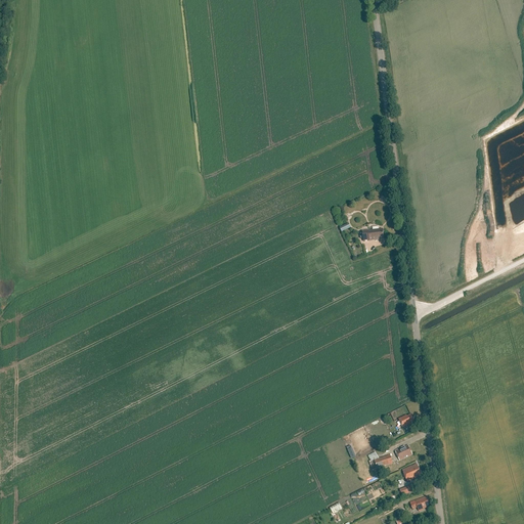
[(349,224),(340,228),(341,232),(351,228),(349,224)]
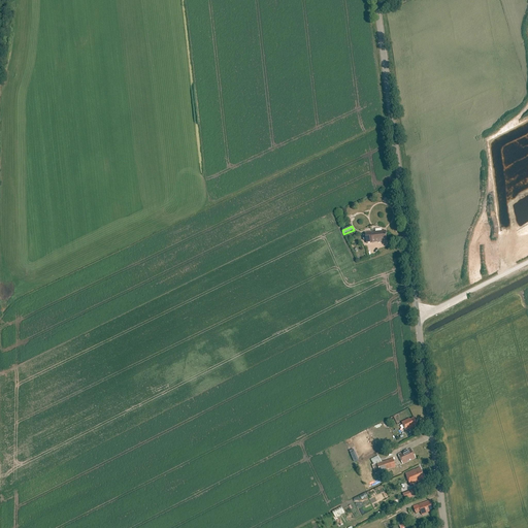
[(371,232),(365,233),(366,242),(372,242),(387,240),(386,231),(382,231),(382,228),(375,229),(375,232),(371,232)]
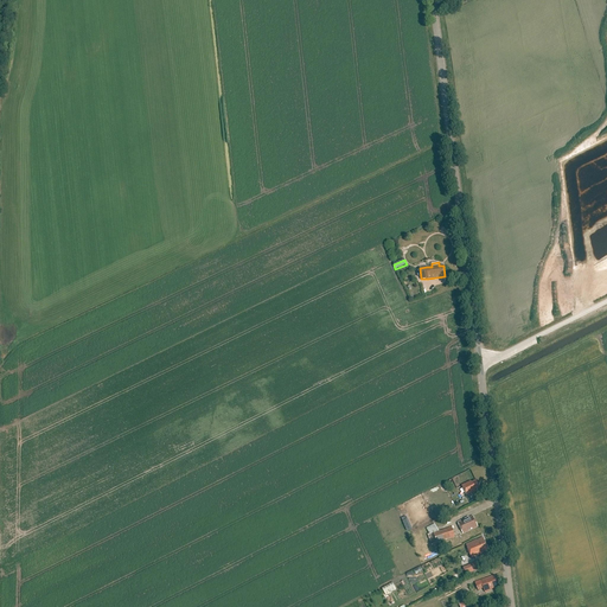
[(475,489),(480,487),(477,480),(472,483),(471,481),(464,485),(468,494),(473,493),(472,492),(475,490),(475,489)]
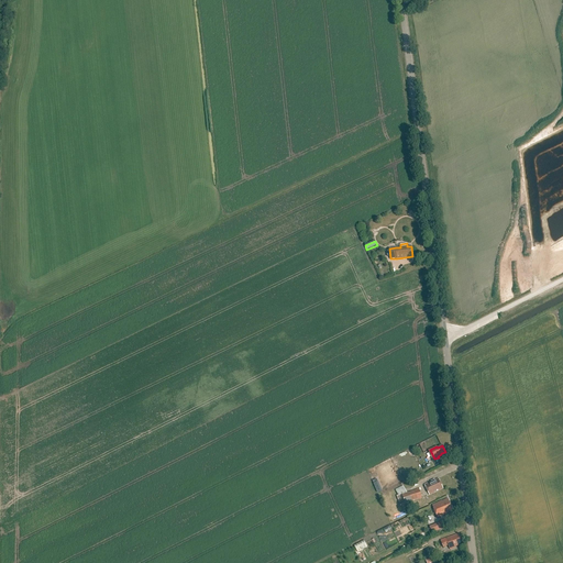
[(433,481),(424,485),(429,495),(443,488),(439,478),(433,482),(433,481)]
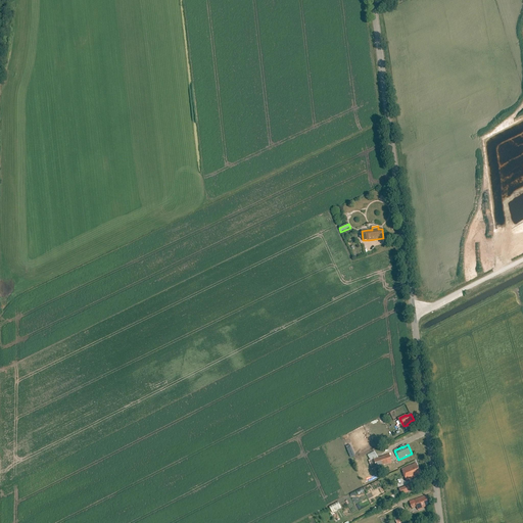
[(375,452),(368,454),(370,460),(368,461),(371,469),(370,470),(374,480),(383,477),(379,468),(392,463),(389,454),(377,458),(375,452)]
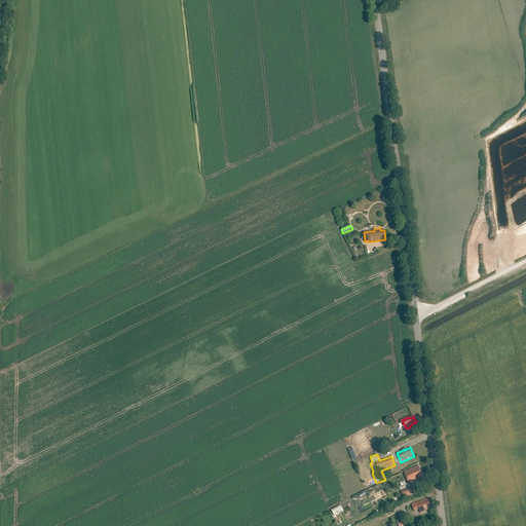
[(413,467),(404,472),(409,483),(419,479),(419,478),(423,476),(419,466),(414,468),(413,467)]
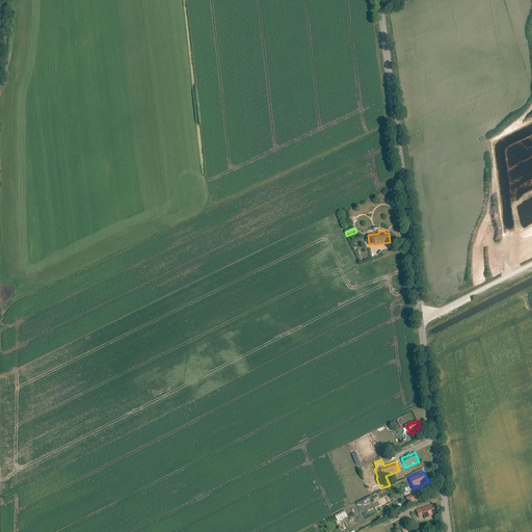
[(384,489),(371,495),(373,501),(384,497),(387,501),(389,501),(384,489)]
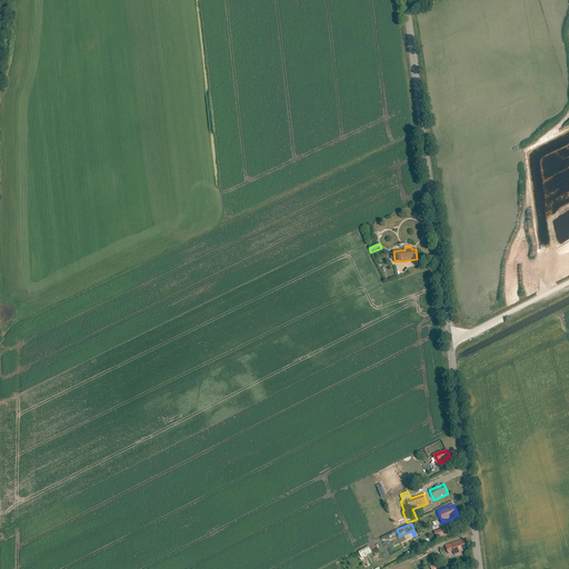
[(449,526),(433,532),(437,539),(451,532),(449,526)]
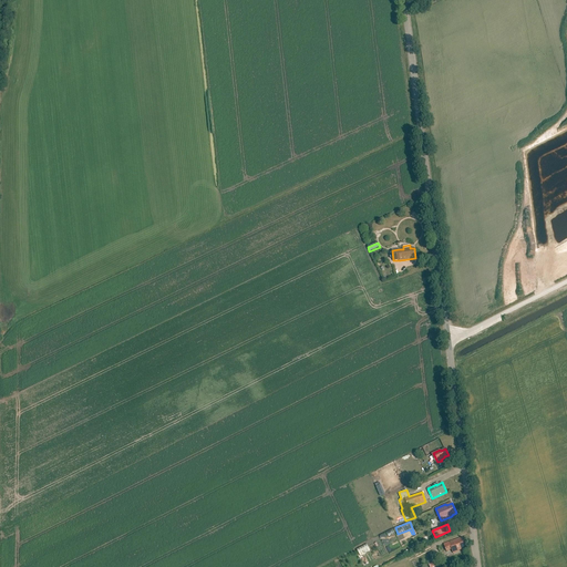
[(466,546),(462,536),(452,539),(443,543),(446,550),(451,548),(453,553),(457,550),(457,549),(466,546)]
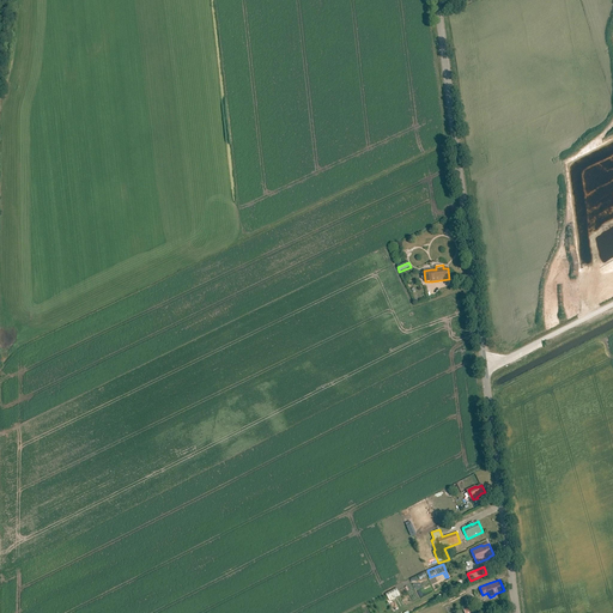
[(395,588),(387,594),(390,601),(400,596),(395,588)]
